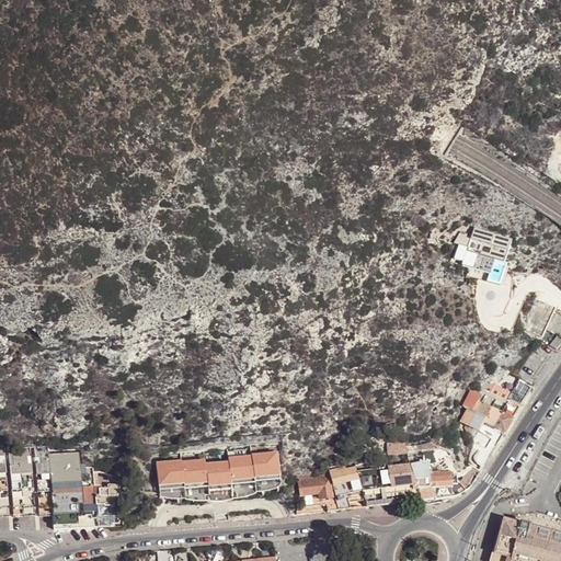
[(457,244),(451,259),(461,262),(466,252),(491,260),(503,264),(511,241),(472,228),(466,248),(457,244)]
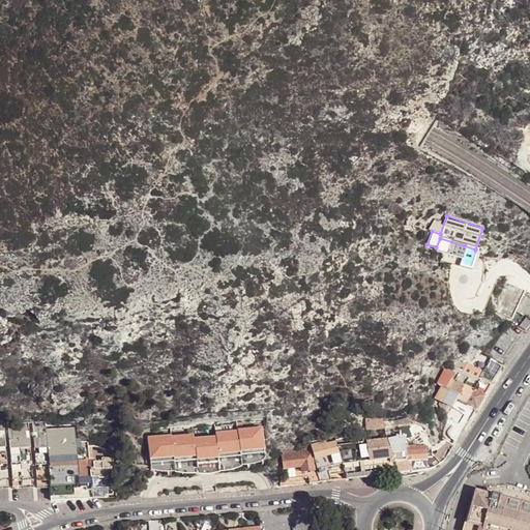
[(440,238),(436,247),(460,256),(464,245),(440,238)]
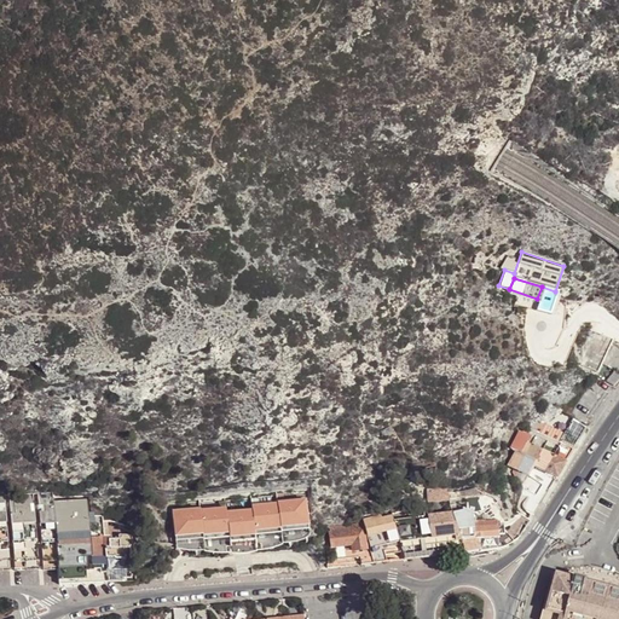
[(579,365),(596,372),(611,340),(594,331),(579,365)]
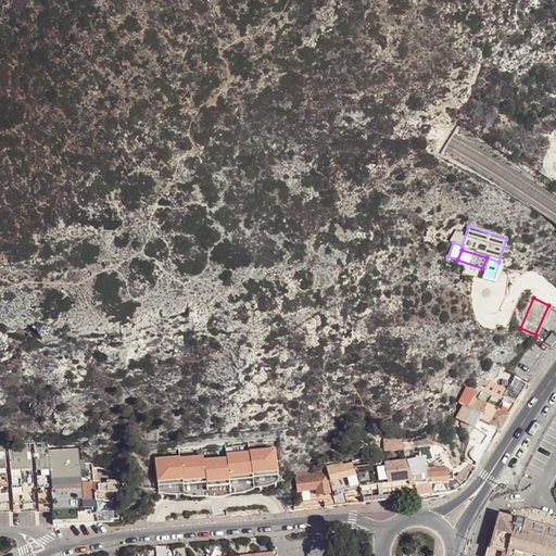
[(463,401),(453,418),(474,428),(478,419),(497,429),(526,384),(503,371),(492,381),(490,380),(481,389),(476,387),(474,392),(475,393),(469,404),(463,401)]
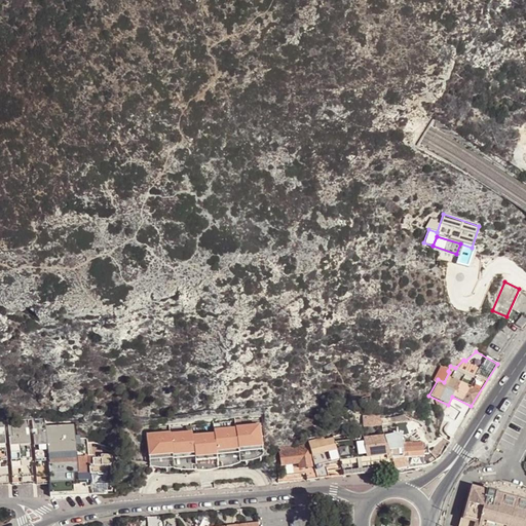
[(362,427),(379,426),(376,416),(361,417),(362,427)]
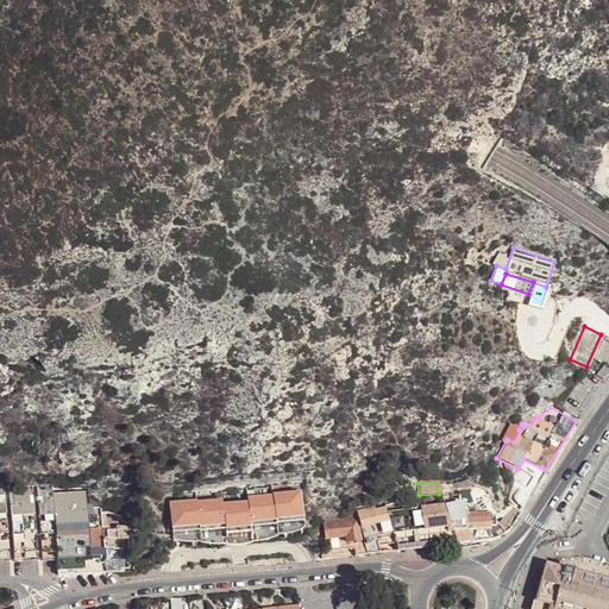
[(50,484),(35,484),(36,497),(42,497),(42,503),(36,503),(37,516),(43,516),(43,523),(38,525),(39,535),(44,535),(44,541),(39,542),(41,562),(55,560),(54,556),(52,523),(50,484)]
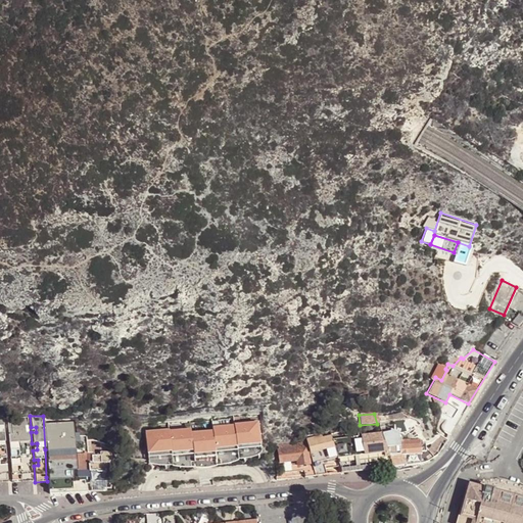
[(26,417),(6,418),(10,482),(31,481),(30,466),(27,466),(26,459),(29,459),(29,450),(26,450),(25,442),(28,442),(27,432),(25,433),(24,426),(27,426),(26,417)]
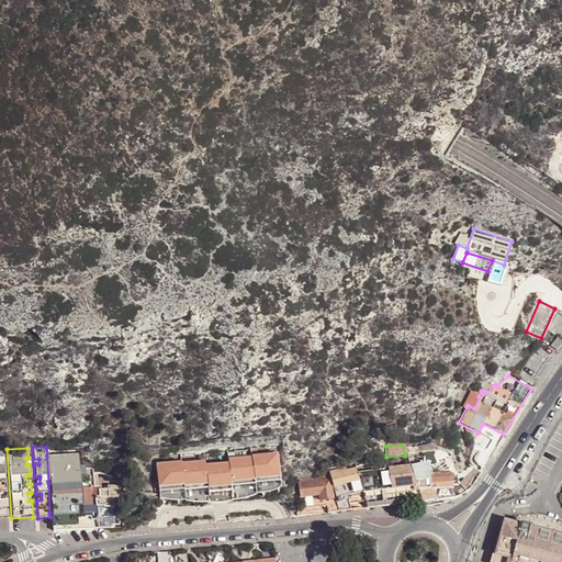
[(169,502),(270,495),(267,453),(251,454),(251,456),(228,458),(228,461),(205,463),(204,459),(181,461),(181,460),(166,461),(169,502)]
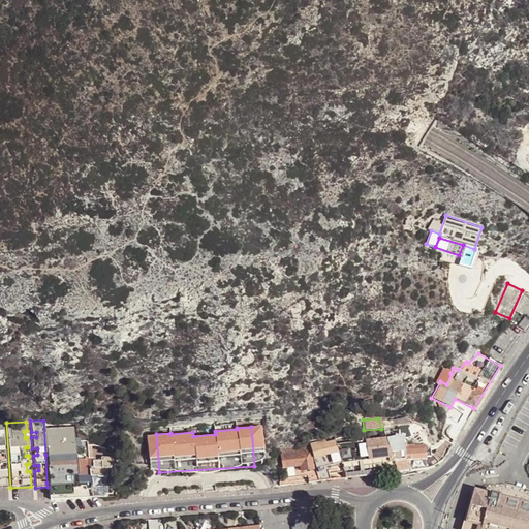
[(386,445),(384,438),(333,444),(339,464),(340,469),(391,463),(386,445)]
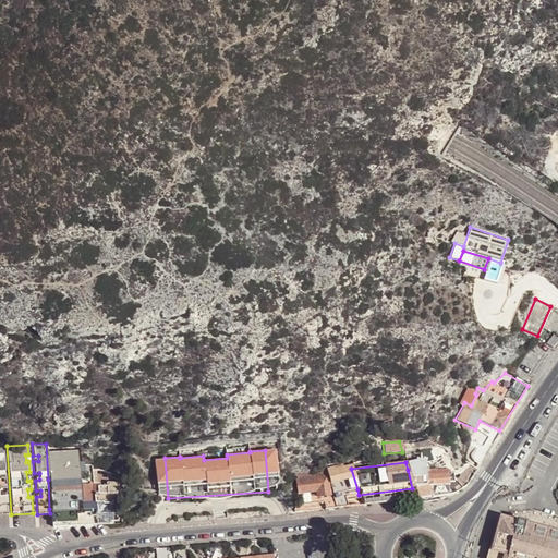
[(325,469),(325,471),(335,509),(346,507),(342,493),(358,489),(351,469),(350,465),(342,468),(341,465),(325,469)]
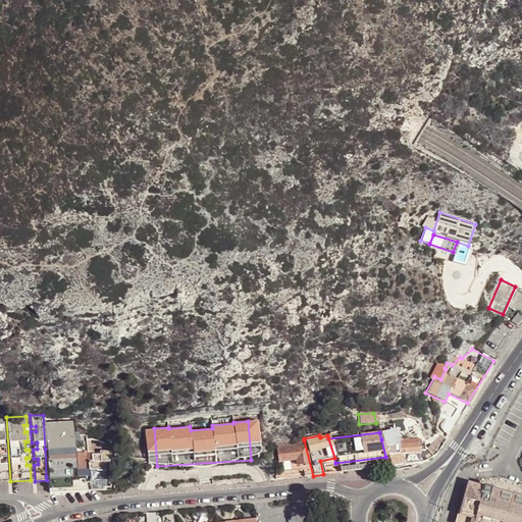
[(398,439),(381,439),(385,457),(388,466),(403,463),(402,454),(417,454),(417,452),(423,452),(422,440),(398,440),(398,439)]
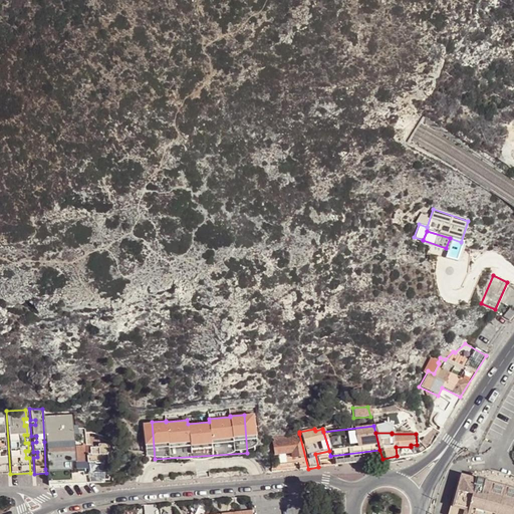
[(296,463),(298,469),(308,469),(299,434),(273,438),(273,442),(270,443),(272,456),(289,454),(290,463),(296,463)]
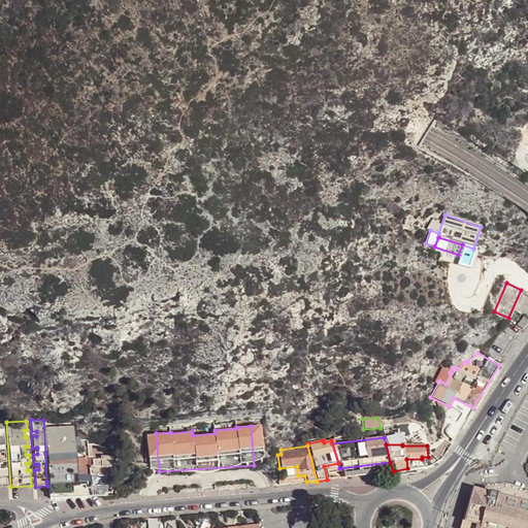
[(55,453),(45,454),(46,482),(70,481),(70,468),(71,468),(70,455),(64,455),(64,454),(55,455),(55,453)]
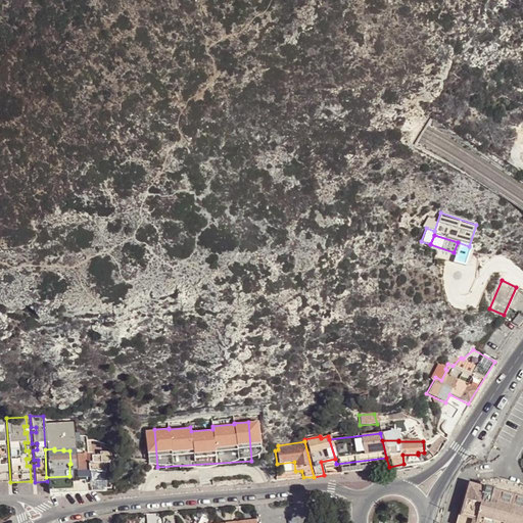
[(85,452),(88,471),(110,469),(108,450),(85,452)]
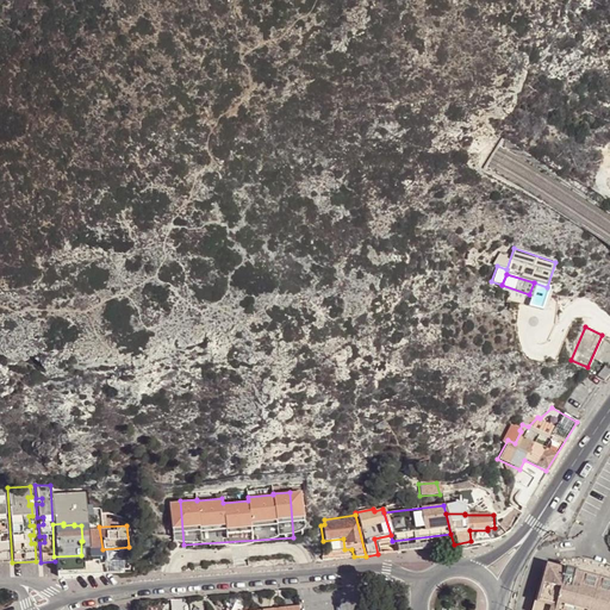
[(293,537),(184,545),(184,547),(293,539),(293,537)]
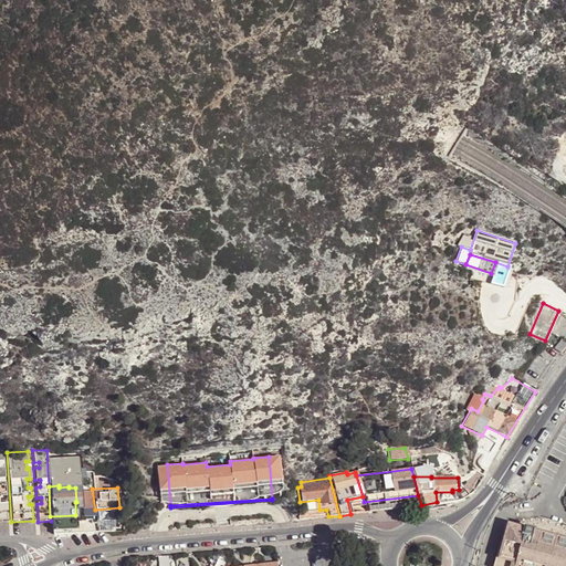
[(119,507),(95,510),(95,521),(106,521),(121,520),(119,507)]
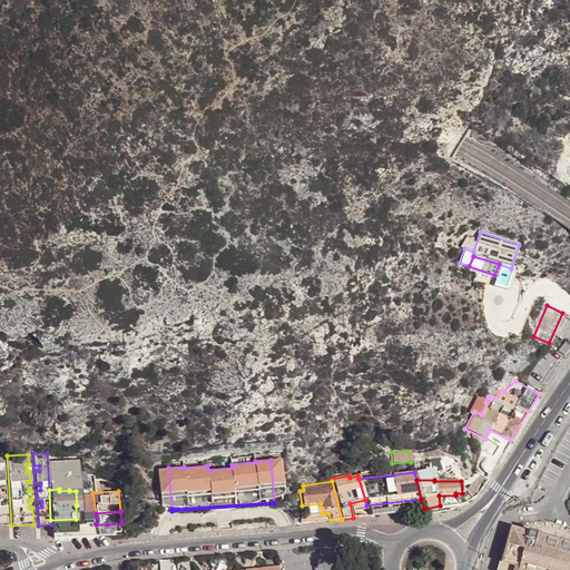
[(65,523),(55,524),(56,539),(66,538),(65,523)]
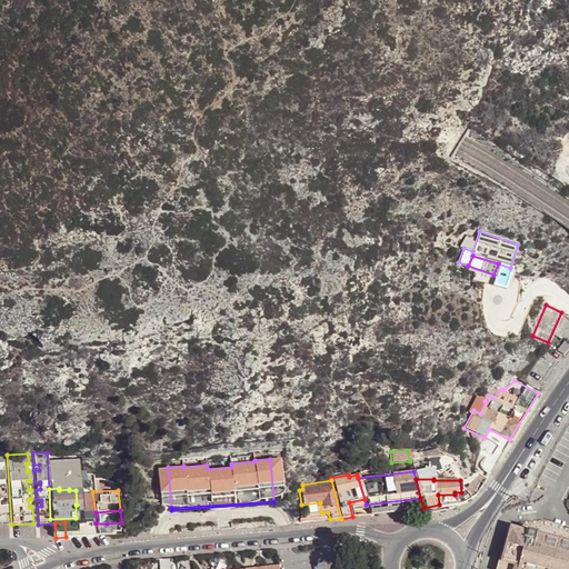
[(96,523),(97,536),(108,535),(107,523),(96,523)]
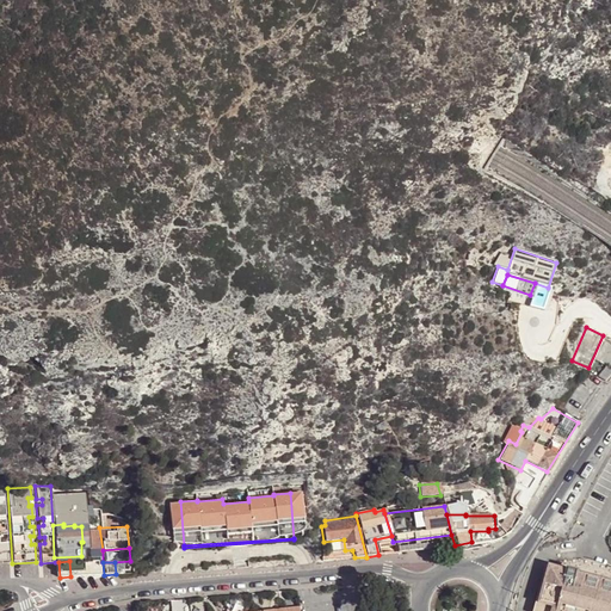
[(531,610),(537,610),(549,568),(544,567),(531,610)]
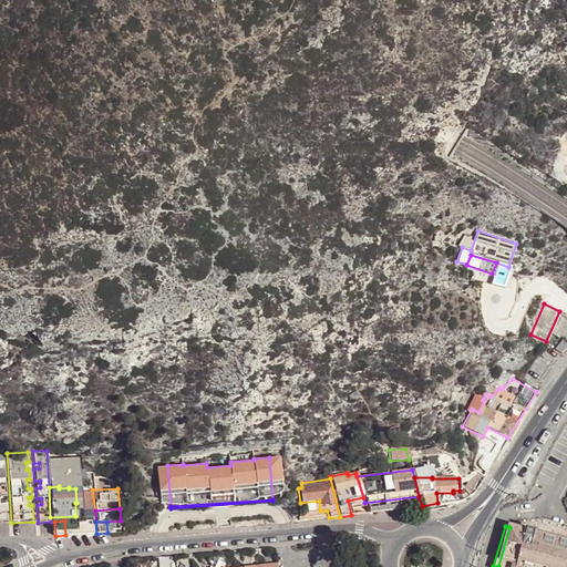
[(509,527),(498,566),(566,566),(566,543),(534,534),(535,532),(526,529),(525,532),(509,527)]
